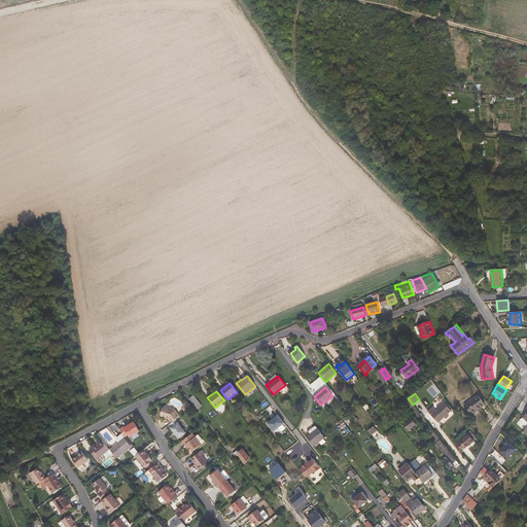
[(463,403),(470,414),(485,405),(478,394),(463,403)]
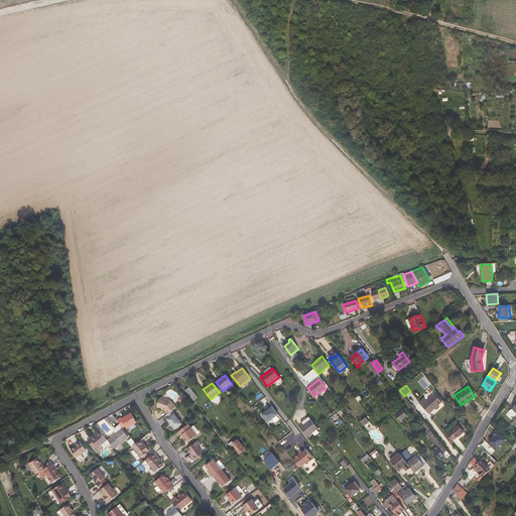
[(185,390),(190,397),(195,393),(189,387),(185,390)]
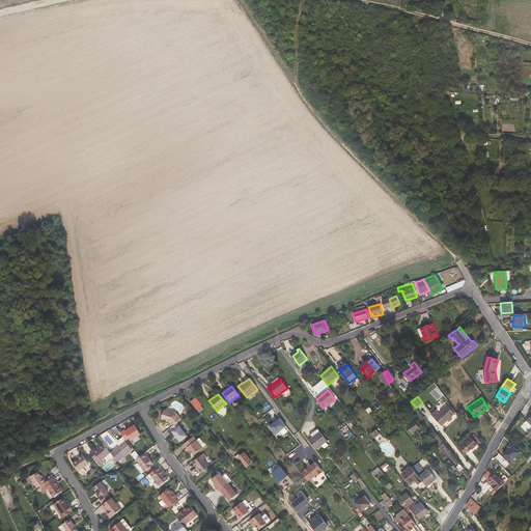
[(454,414),(447,406),(440,413),(435,418),(442,425),(447,420),(450,417),(454,414)]
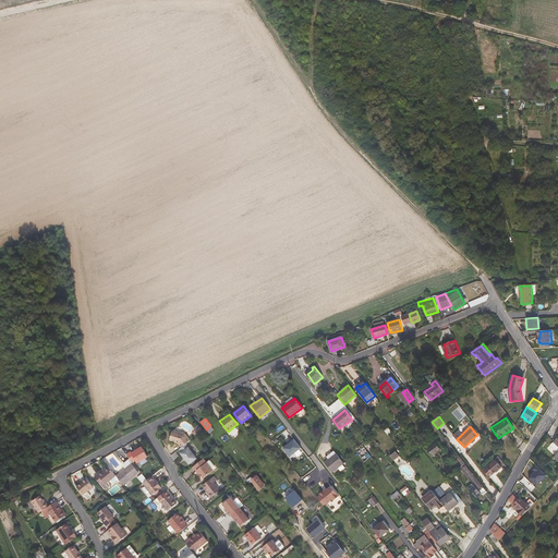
[(185,444),(186,443),(190,440),(184,433),(174,431),(171,432),(169,439),(171,441),(174,443),(174,441),(178,443),(181,447),(185,444)]
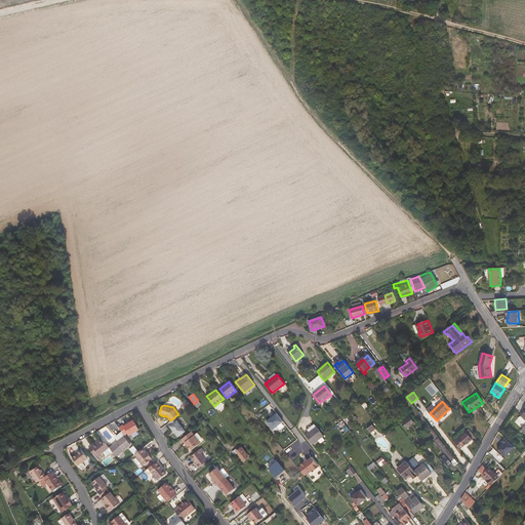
[(432,405),(427,409),(430,413),(435,408),(432,405)]
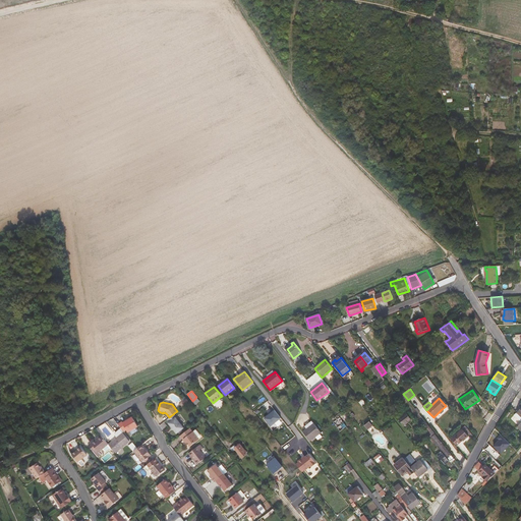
[(275,409),(274,410),(268,415),(267,416),(263,418),(270,427),(282,418),(275,409)]
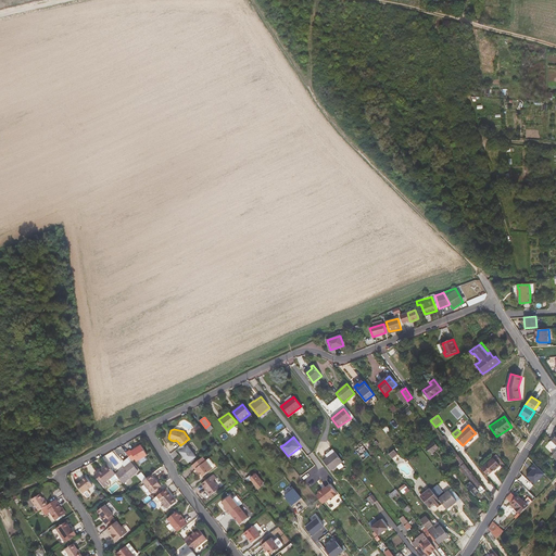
[(186,441),(185,442),(180,445),(178,447),(180,450),(179,451),(188,463),(196,456),(187,445),(188,444),(186,441)]
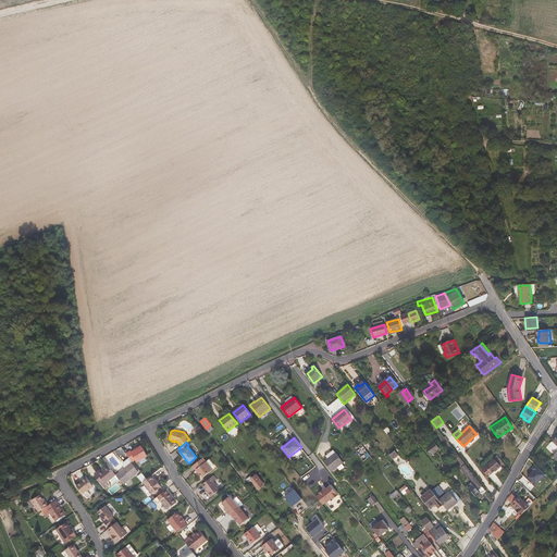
[(441,449),(434,442),(426,447),(432,455),(441,449)]
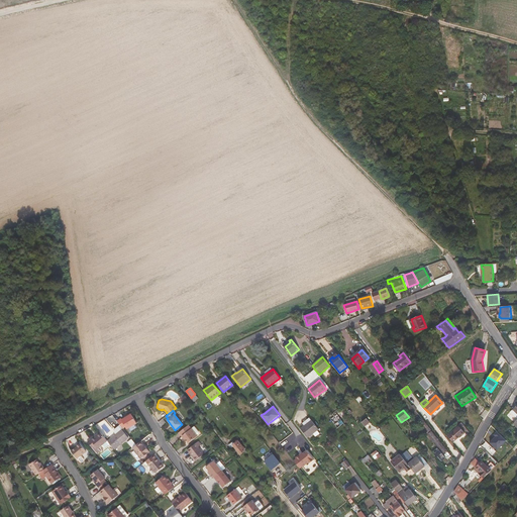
[(122,419),(121,418),(117,420),(123,427),(126,425),(127,428),(137,422),(131,412),(127,414),(128,415),(125,417),(122,419)]
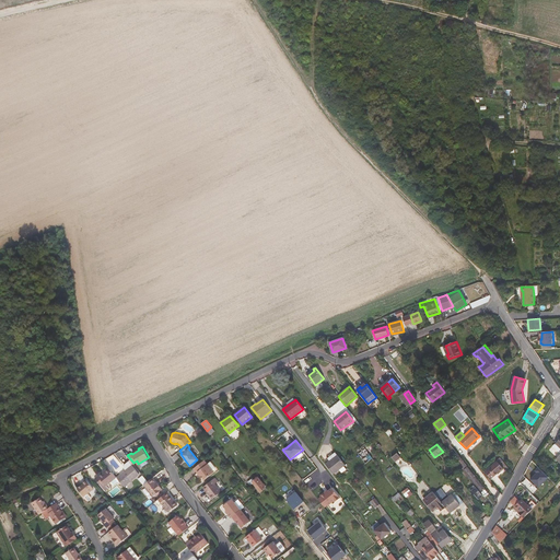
[(373,458),(365,448),(359,454),(365,464),(373,458)]
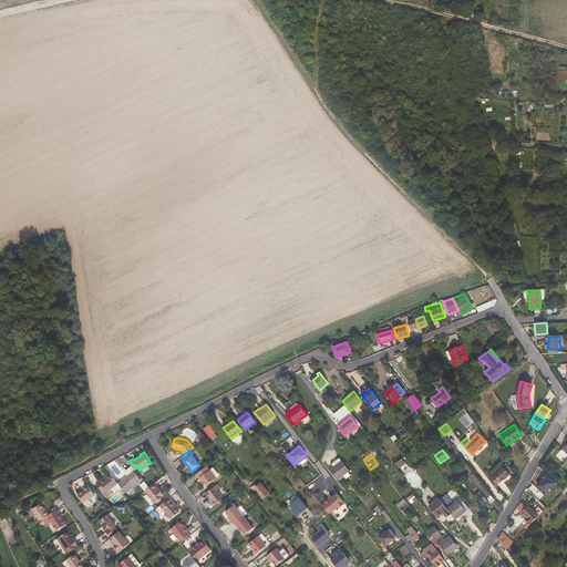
[(405,463),(402,459),(397,463),(400,467),(405,463)]
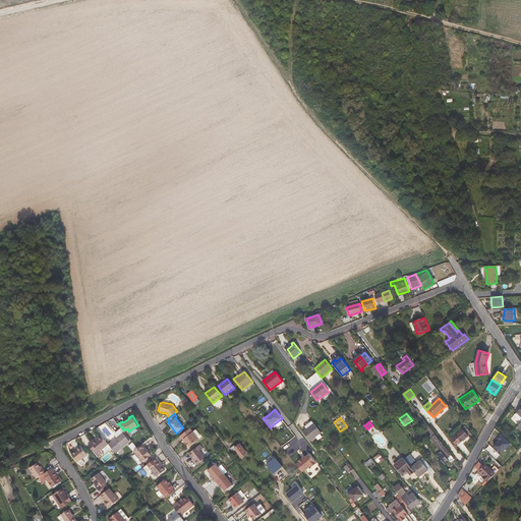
[(310,442),(321,432),(314,424),(310,427),(308,428),(307,428),(303,431),(310,442)]
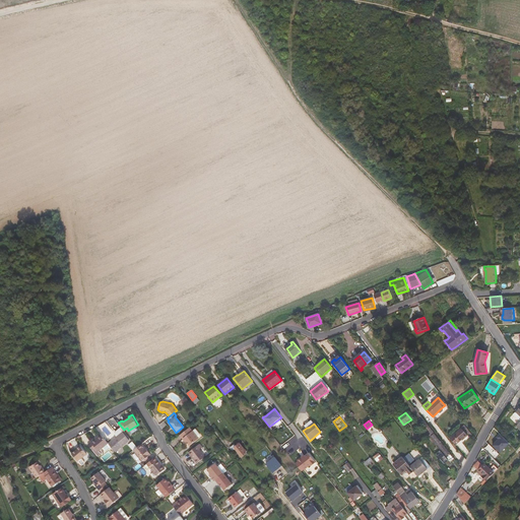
[(441,448),(447,455),(450,453),(427,424),(425,426),(432,435),(431,436),(440,448),(441,448)]
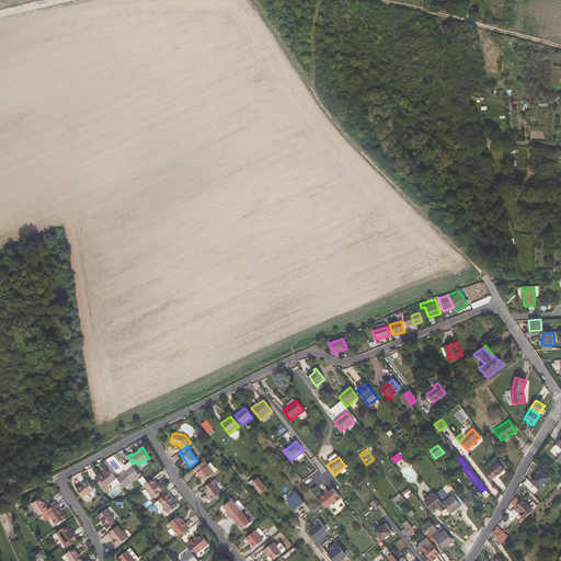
[(213,473),(203,461),(193,469),(196,472),(197,472),(201,476),(204,480),(213,473)]
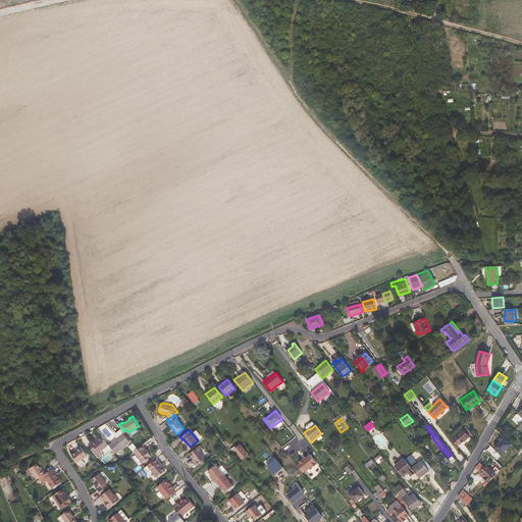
[(116,439),(123,433),(120,430),(113,435),(116,439)]
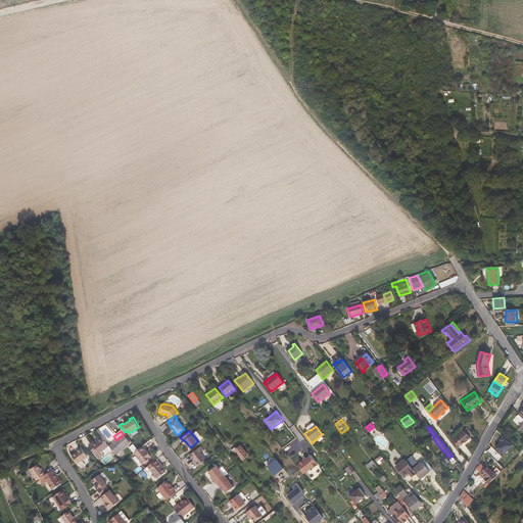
[(467,441),(470,439),(464,431),(453,440),(459,447),(467,441)]
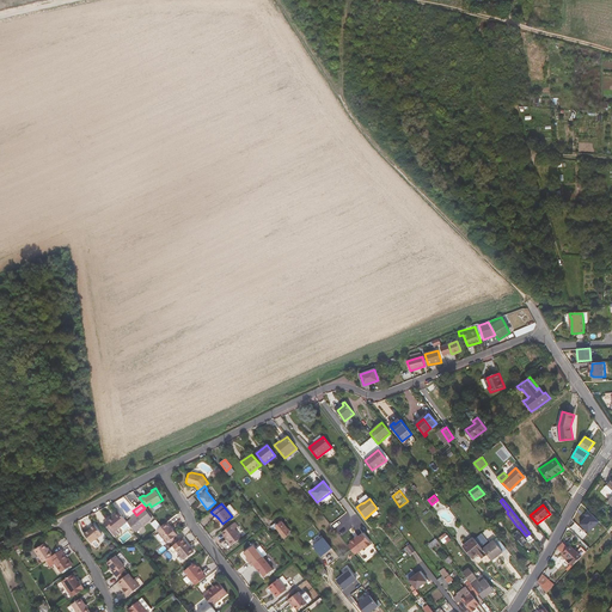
[(128,522),(130,525),(136,532),(153,519),(145,508),(136,515),(128,522)]
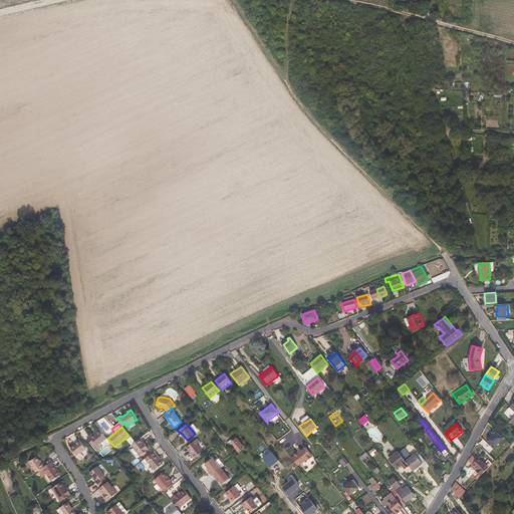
[(99,430),(94,435),(90,438),(90,437),(87,439),(92,446),(97,452),(109,441),(107,439),(99,430)]
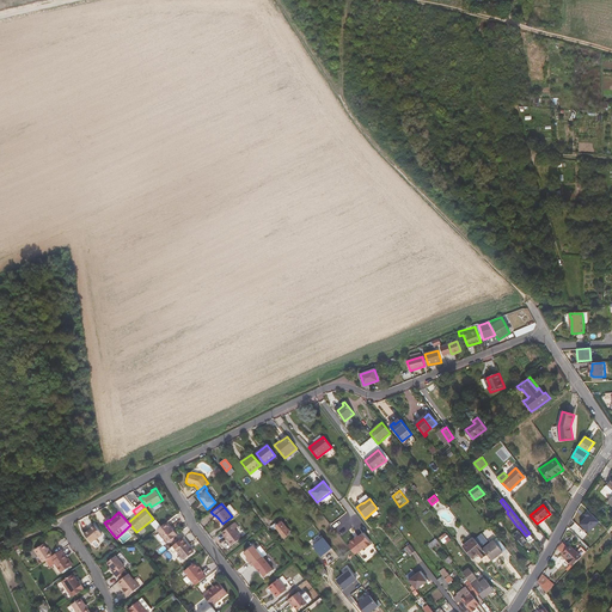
[(599,521),(588,512),(585,515),(587,516),(580,525),(588,533),(599,521)]
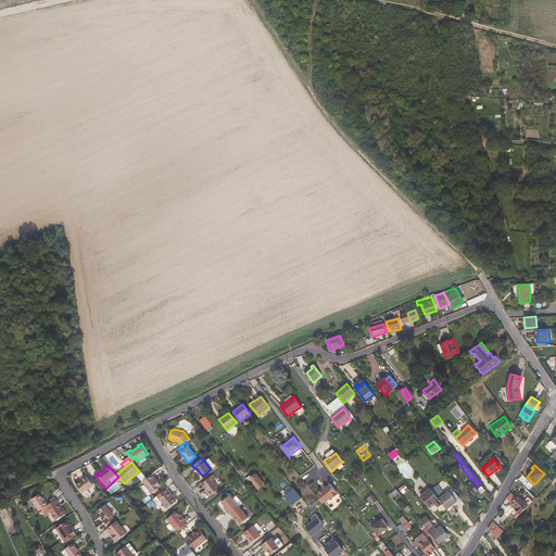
[(210,494),(219,488),(213,480),(216,478),(213,474),(201,483),(210,494)]
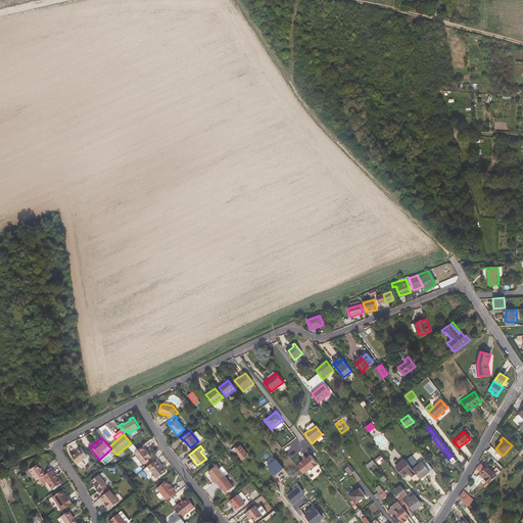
[(236,452),(243,460),(248,456),(241,445),(236,448),(236,447),(231,450),(234,454),(236,452)]
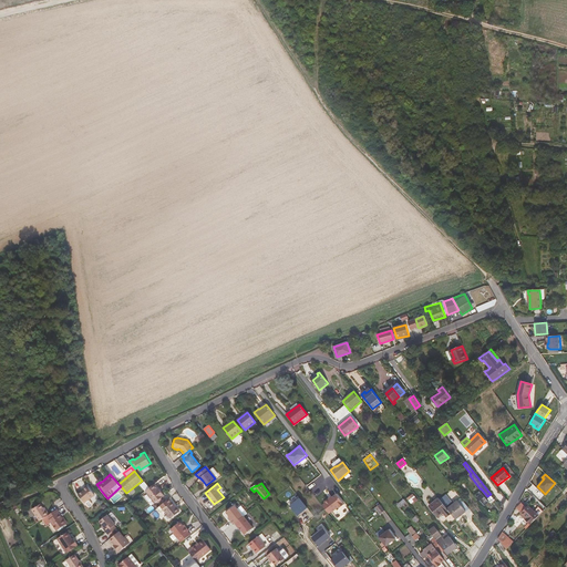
[(158,491),(156,488),(153,484),(151,487),(145,491),(155,502),(164,494),(160,490),(158,491)]
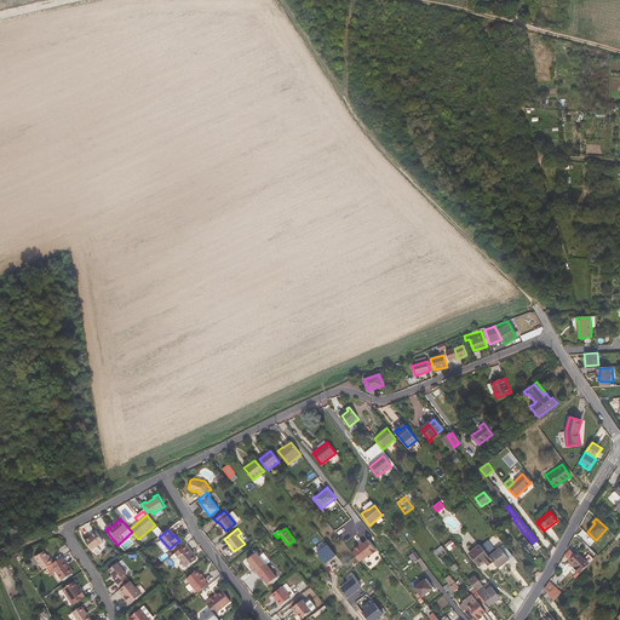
[(93,554),(98,549),(104,544),(96,534),(92,538),(93,539),(86,545),(93,554)]
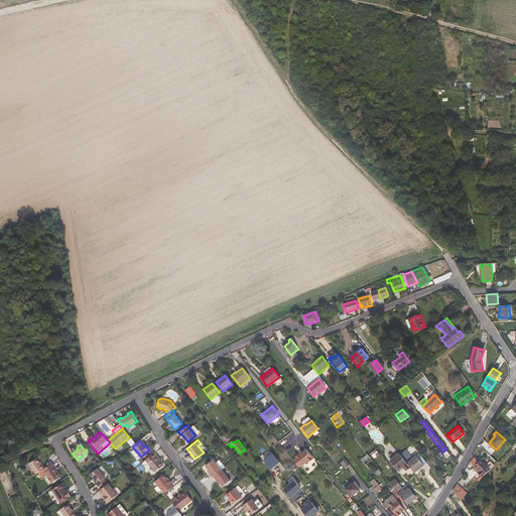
[(445,458),(436,447),(432,450),(441,461),(445,458)]
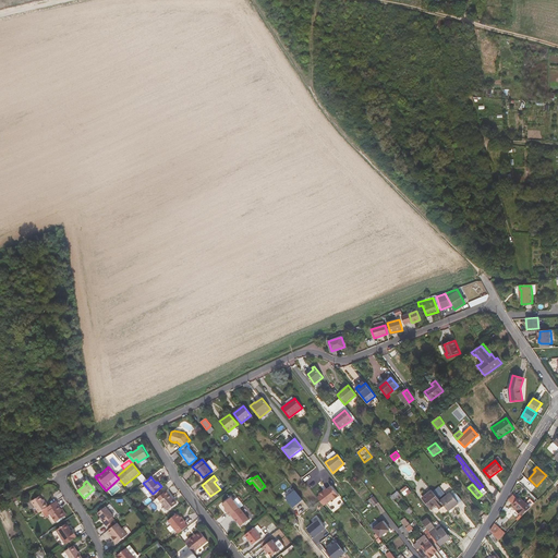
[(284,496),(294,490),(292,486),(282,492),(284,496)]
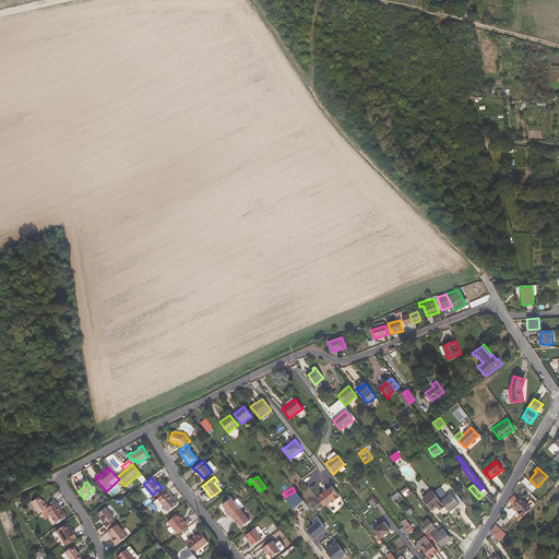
[(402,491),(405,496),(411,491),(406,487),(402,491)]
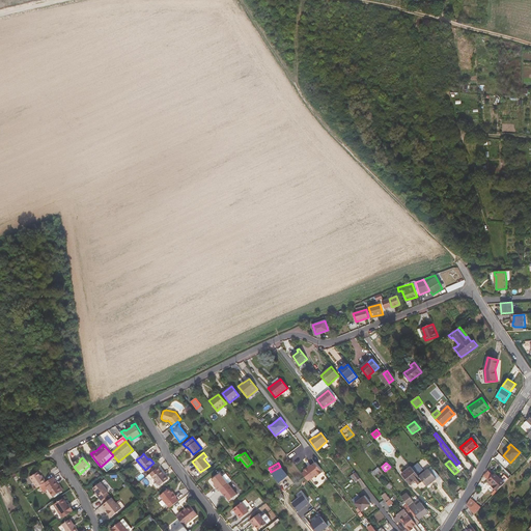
[(318,476),(319,477),(324,474),(315,464),(309,469),(308,468),(304,471),(312,481),(318,476)]
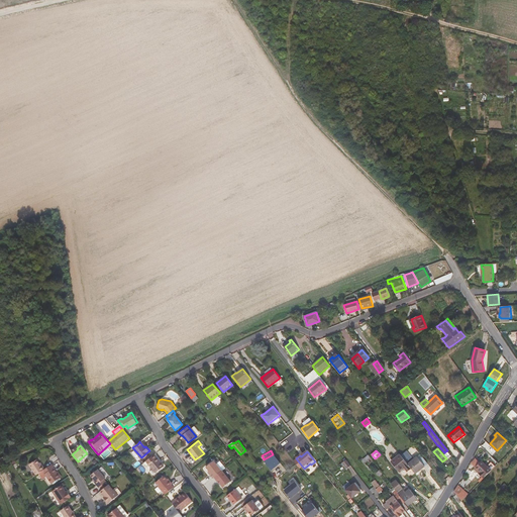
[(156,473),(164,466),(156,456),(156,457),(153,454),(142,462),(144,466),(147,463),(156,473)]
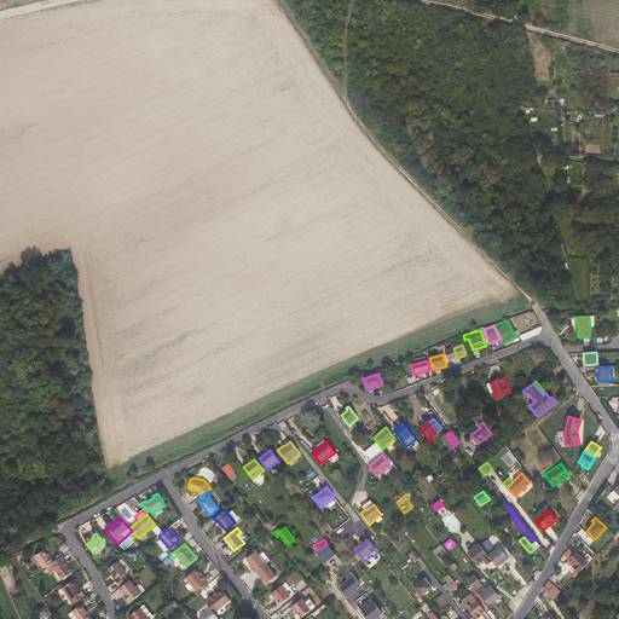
[(335,555),(328,544),(317,553),(325,563),(335,555)]
